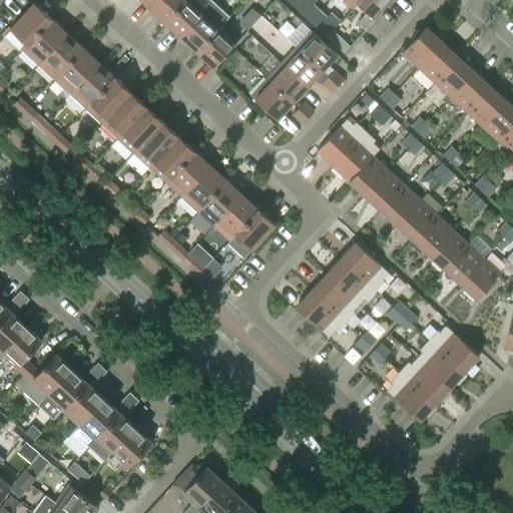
[(138,0),(149,9),(157,0),(138,0)]
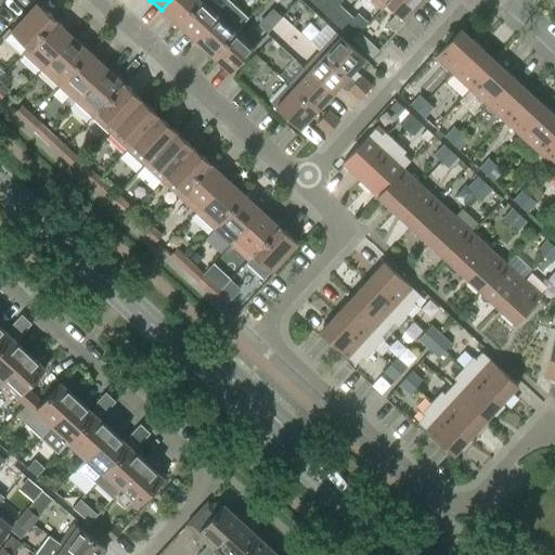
[(170,0),(162,10),(178,25),(202,0),(170,0)]
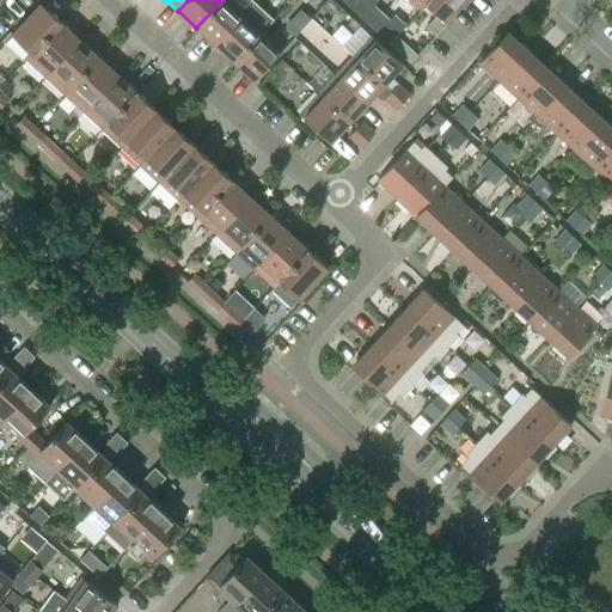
[(244,14),(228,0),(222,0),(196,28),(215,46),(244,14)]
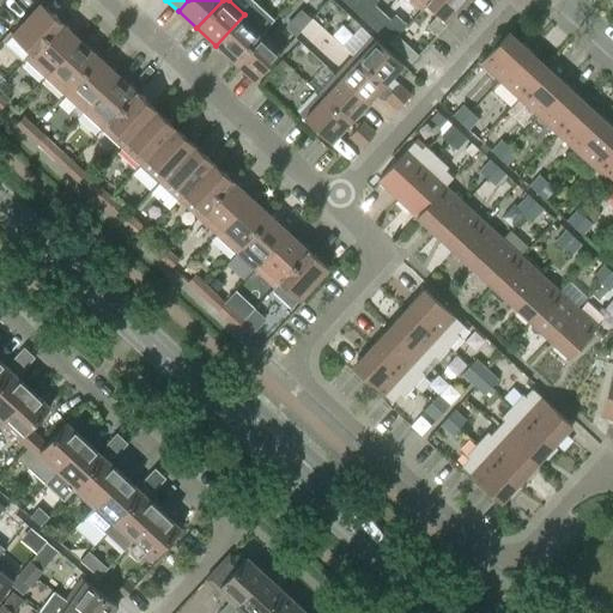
[(358,0),(351,8),(363,18),(370,11),(358,0)]
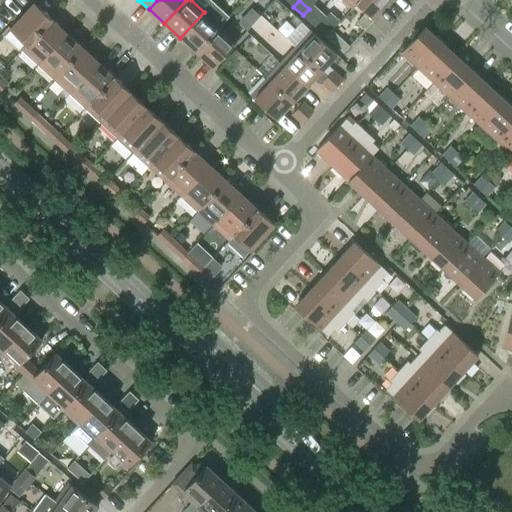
[(358,0),(342,0),(352,9),(357,4),(356,3),(358,0)]
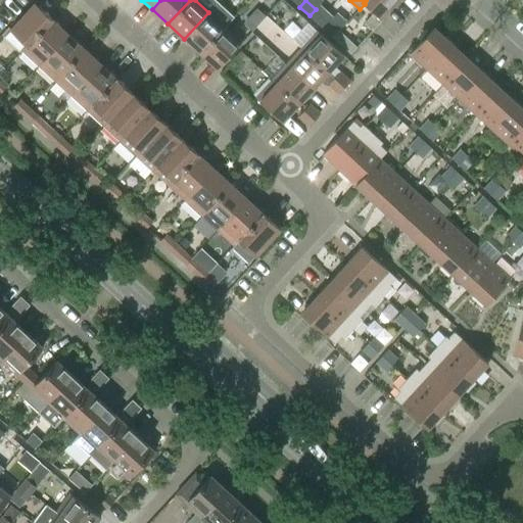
[(366,0),(364,3),(365,4),(374,12),(364,22),(373,31),(383,19),(381,17),(397,0),(366,0)]
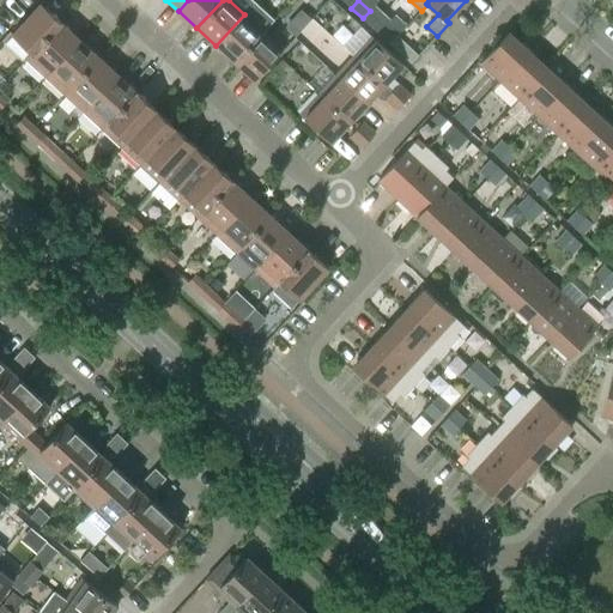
[(31,53),(60,23),(40,4),(12,35),(30,53),(31,53)]
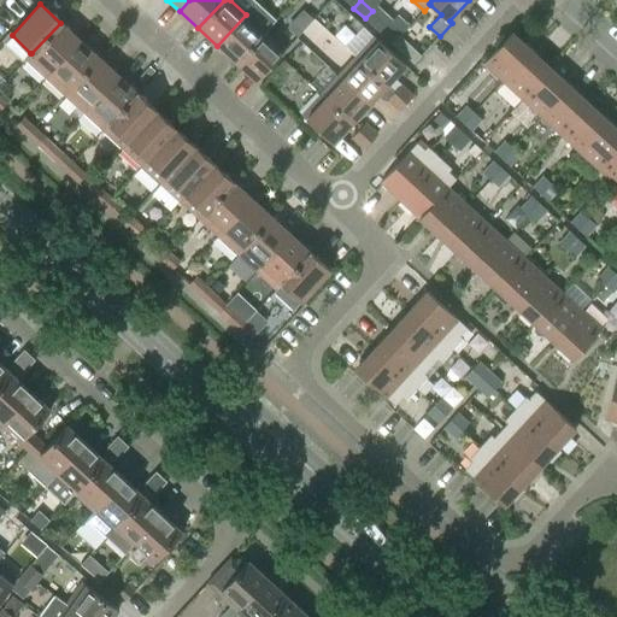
[(217,46),(236,64),(265,33),(265,31),(274,22),(256,4),(246,15),(217,46)]
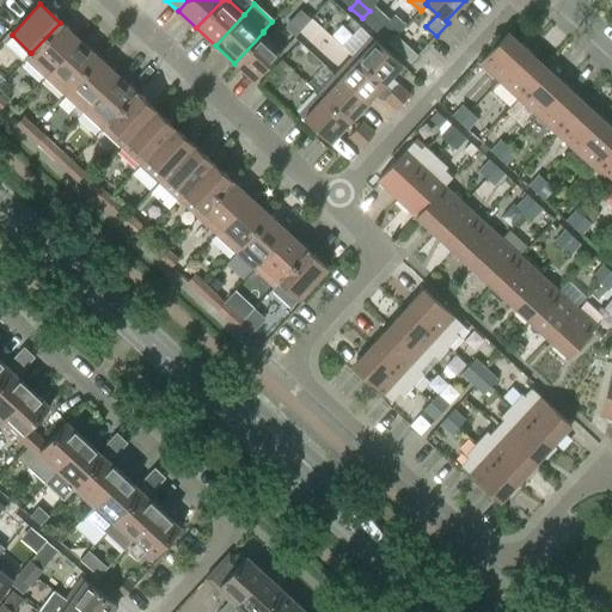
[(80,41),(60,23),(31,53),(30,53),(25,59),(46,78),(80,41)]
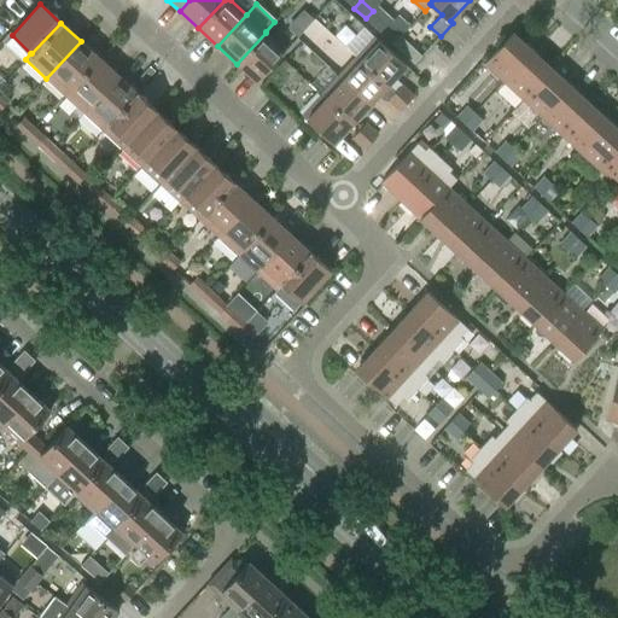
[(392,44),(400,36),(389,25),(382,33),(392,44)]
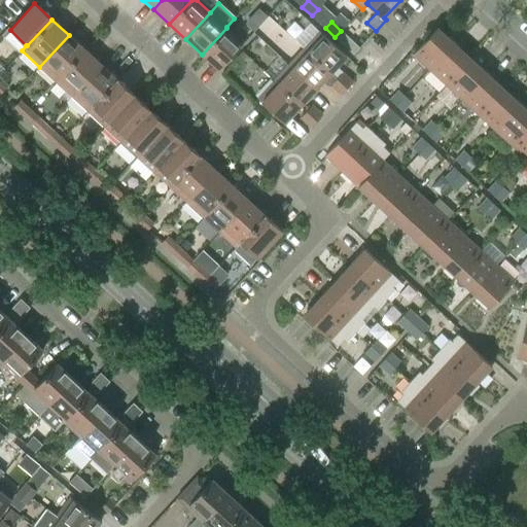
[(226,28),(202,55),(219,70),(243,43),(226,28)]
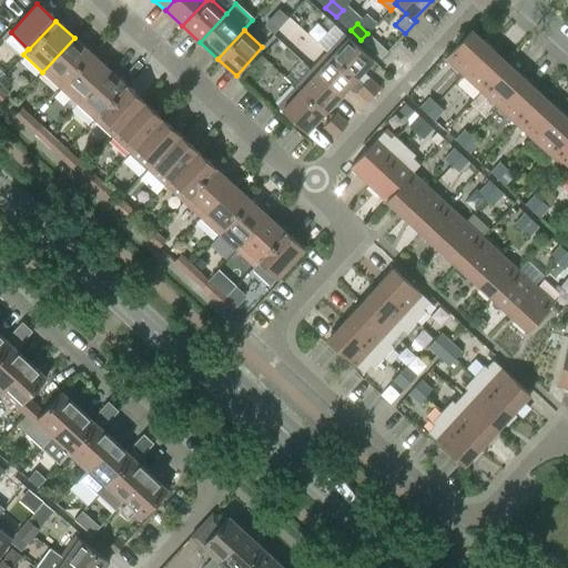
[(445,59),(463,75),(489,47),(470,30),(445,59)]
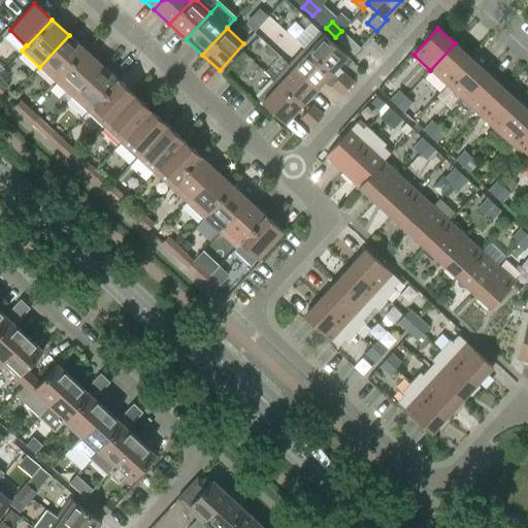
[(341,31),(335,37),(354,55),(360,47),(341,31)]
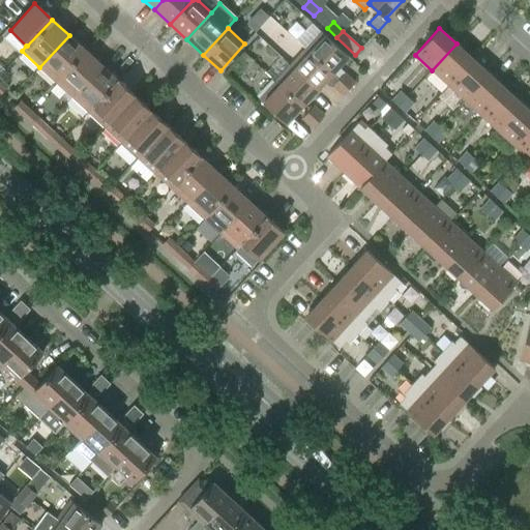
[(305,49),(332,74),(348,57),(321,32),(305,49)]
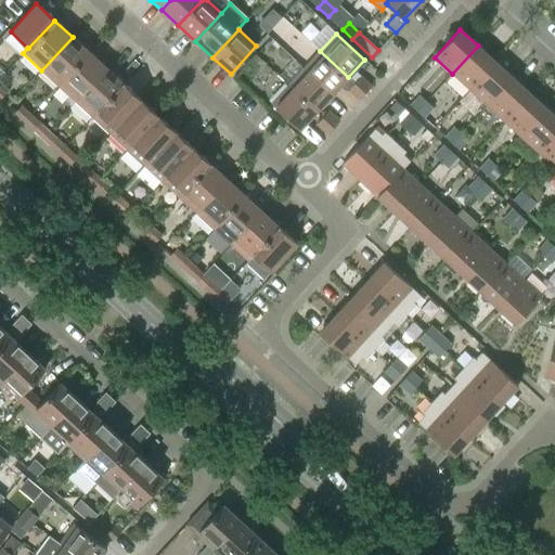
[(41,71),(59,86),(89,52),(73,37),(41,71)]
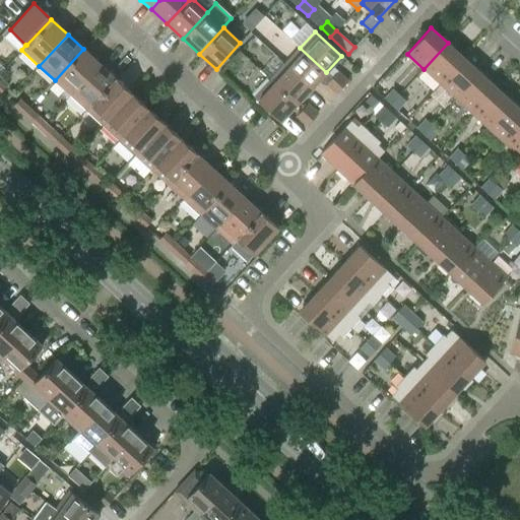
[(424,69),(440,83),(464,58),(448,43),(424,69)]
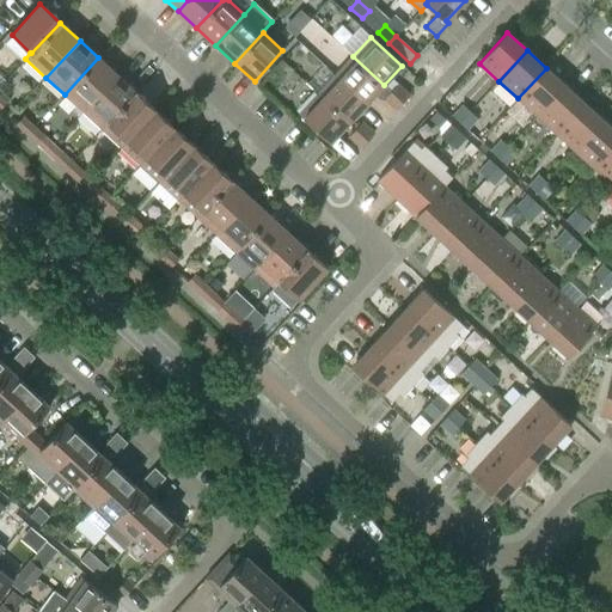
[(379,99),(385,99),(396,110),(403,102),(391,91),(391,92),(384,85),(353,56),(336,75),(367,104),(374,95),(379,99)]
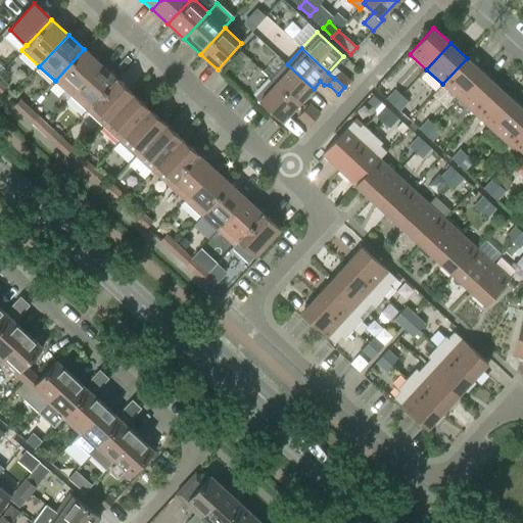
[(55,81),(72,96),(100,64),(84,49),(55,81)]
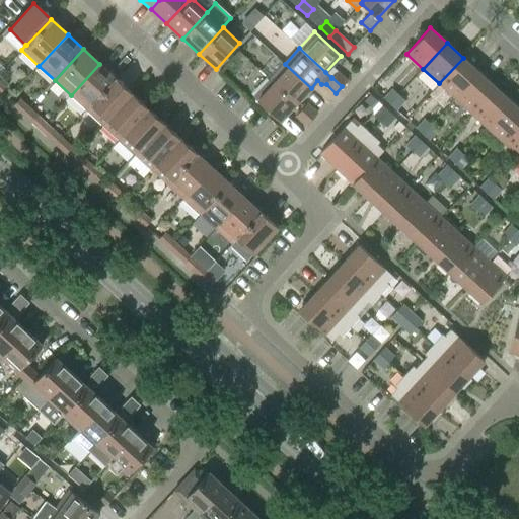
[(439,83),(455,98),(479,72),(463,58),(439,83)]
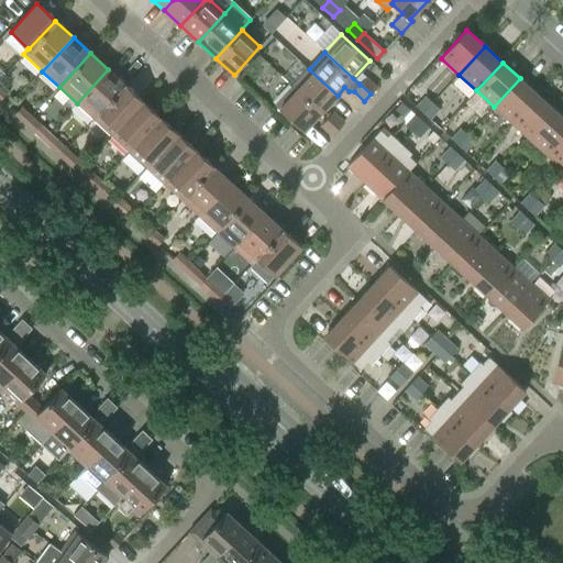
[(125,86),(108,69),(77,103),(95,119),(125,86)]
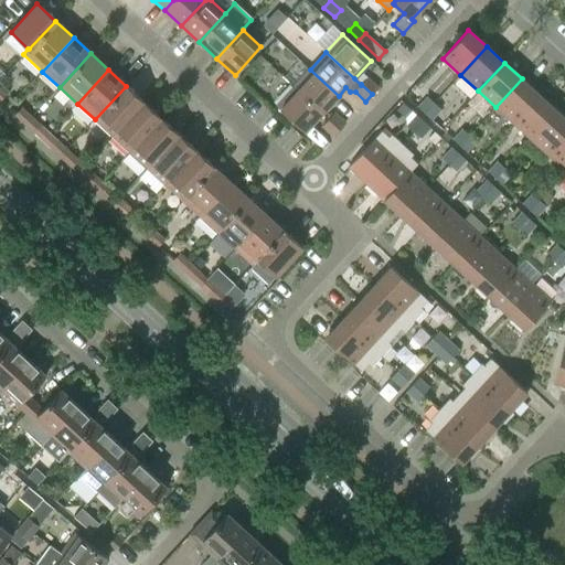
[(310,70),(295,86),(323,113),(339,96),(310,70)]
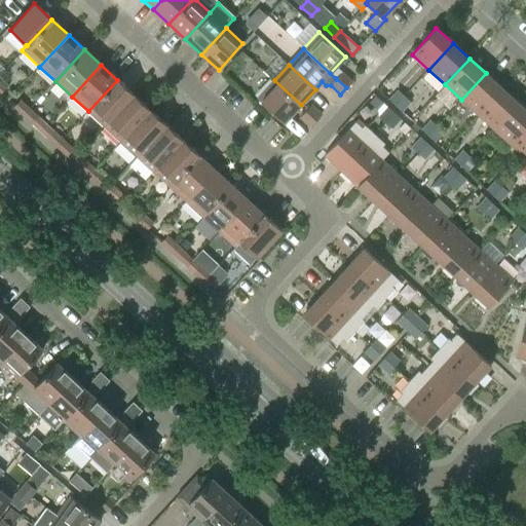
[(341,73),(336,78),(346,87),(351,82),(341,73)]
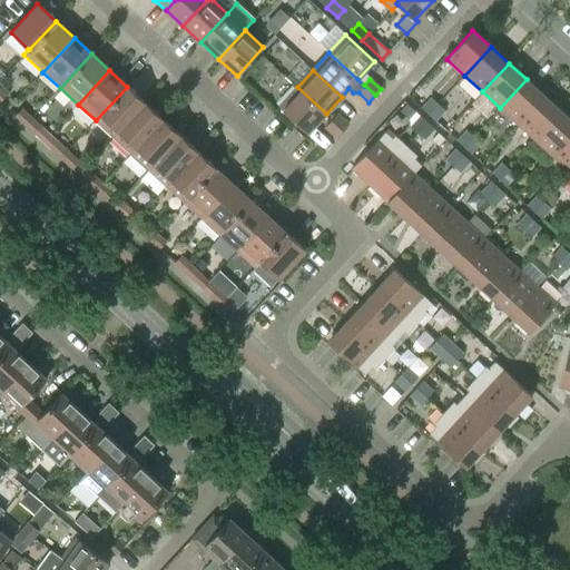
[(500,108),(518,125),(543,96),(527,79),(500,108)]
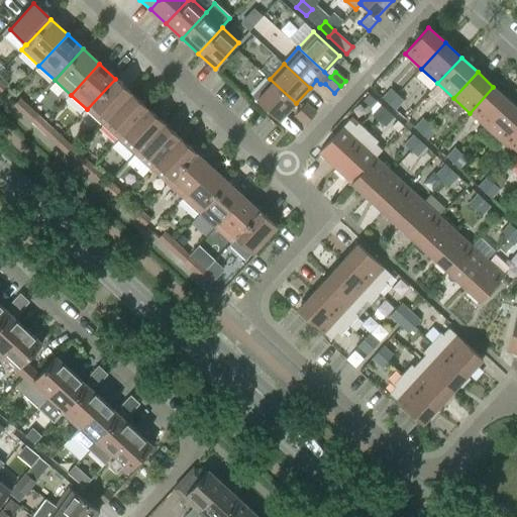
[(131,93),(115,79),(87,109),(102,124),(131,93)]
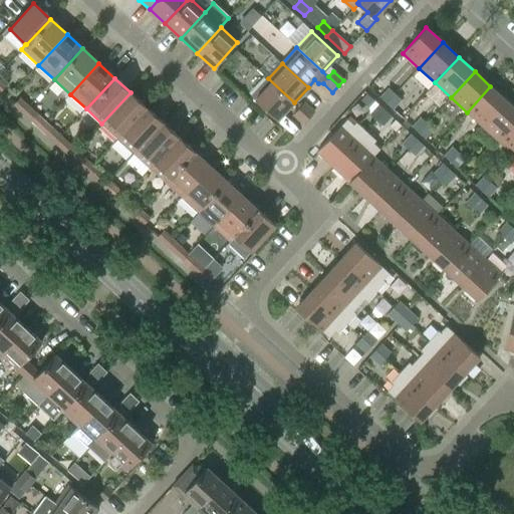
[(277,120),(294,102),(268,78),(251,96),(277,120)]
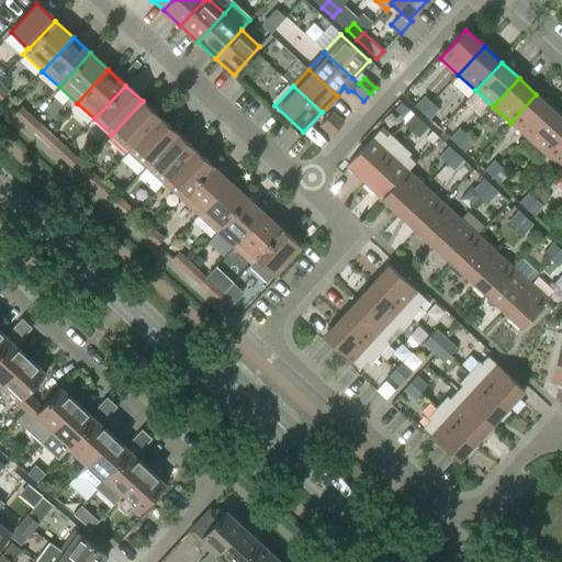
[(510,123),(528,138),(553,110),(536,94),(510,123)]
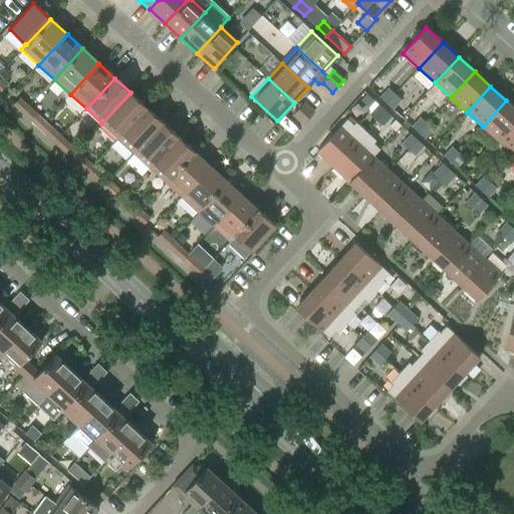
[(387,103),(395,94),(389,88),(379,97),(387,103)]
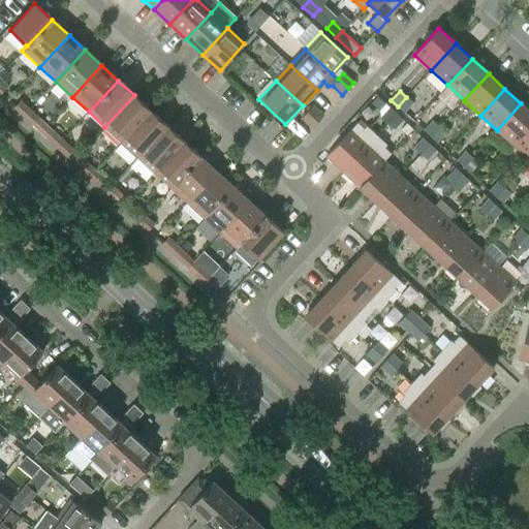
[(151,111),(134,95),(104,127),(121,142),(151,111)]
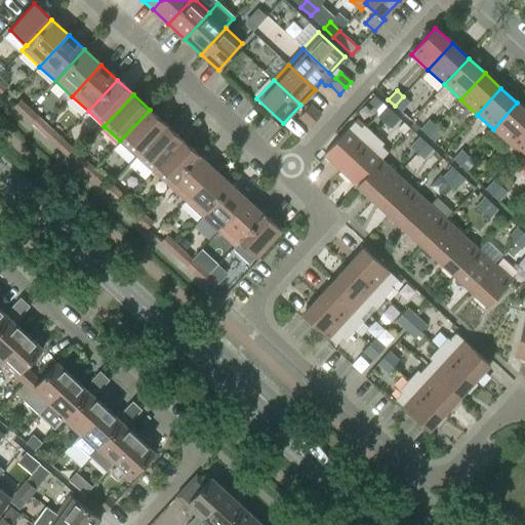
[(403,96),(395,106),(401,112),(410,102),(403,96)]
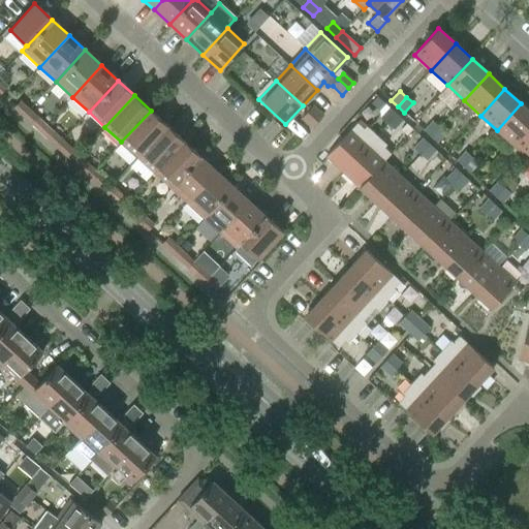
[(24,117),(30,110),(20,101),(13,107),(24,117)]
